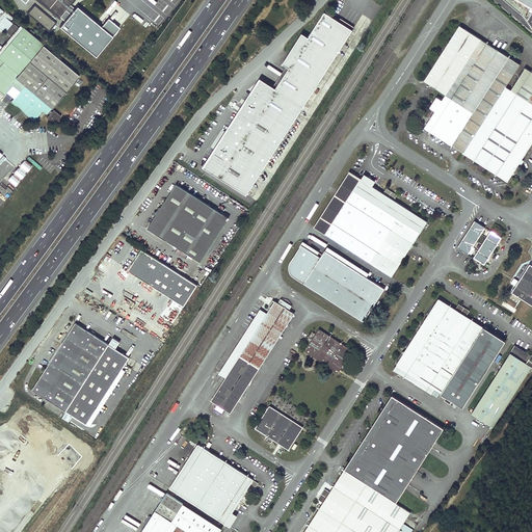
[(58,28),(99,61),(116,41),(76,6),(75,8),(70,4),(73,0),(34,0),(59,21),(61,19),(64,21),(58,28)]
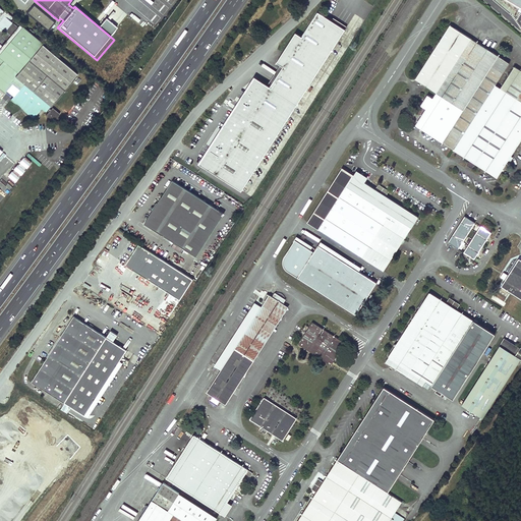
[(34,6),(27,13),(48,30),(54,22),(34,6)]
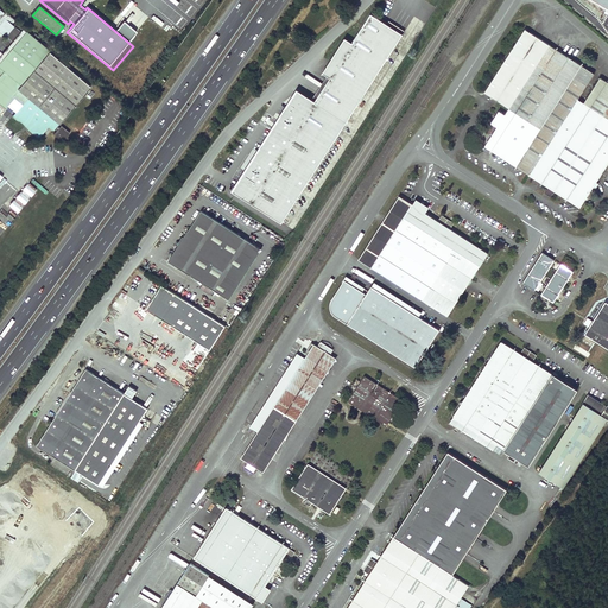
[(24,30),(5,14),(0,19),(0,35),(2,32),(8,37),(14,42),(2,55),(2,54),(0,55),(0,75),(2,78),(0,81),(0,100),(7,106),(14,97),(23,105),(14,114),(29,127),(26,131),(30,133),(31,132),(38,138),(43,133),(48,130),(52,133),(55,131),(56,132),(52,137),(59,143),(63,138),(64,140),(69,134),(61,127),(58,130),(57,128),(90,88),(23,31),(24,30)]
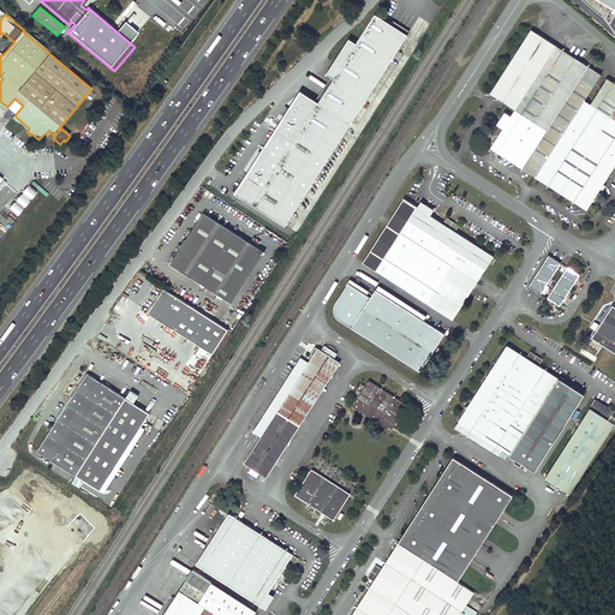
[(238,195),(285,225),(407,34),(392,24),(382,18),(376,15),(357,43),(348,39),(327,73),(332,77),(334,78),(318,102),(315,101),(304,93),(238,195)]
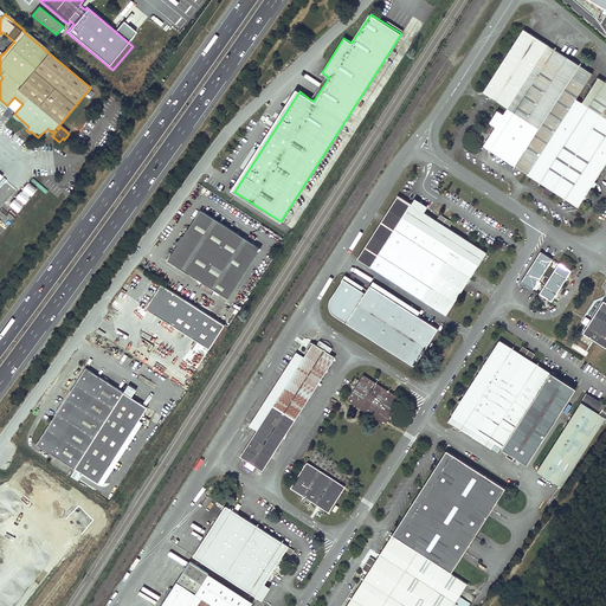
[(386,24),(401,33),(403,31),(388,21),(386,24)]
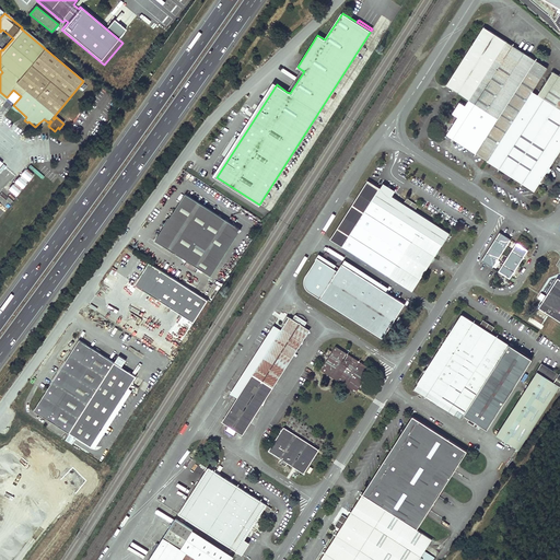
[(559,150),(559,74),(553,71),(538,94),(533,91),(548,68),(483,26),(446,84),(469,100),(465,105),(458,116),(446,135),(487,161),(534,190),(559,150)]
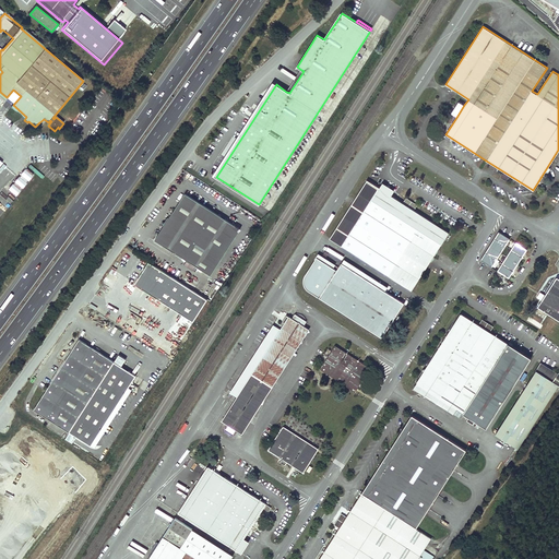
[(8,34),(0,43),(0,48),(2,49),(2,50),(13,38),(8,34)]
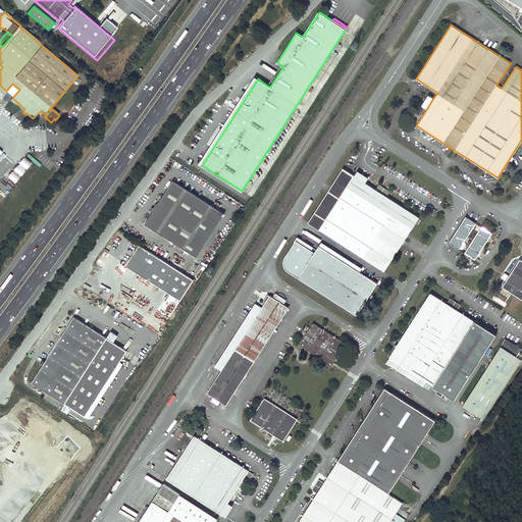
[(267,86),(270,87),(283,66),(281,65),(267,86)]
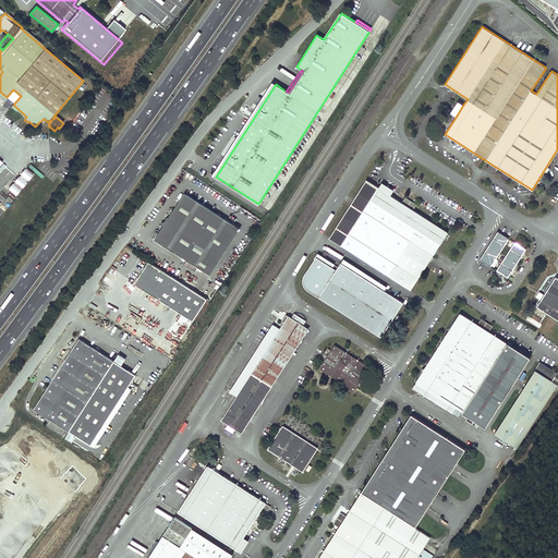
[(450,113),(457,116),(463,105),(458,101),(450,113)]
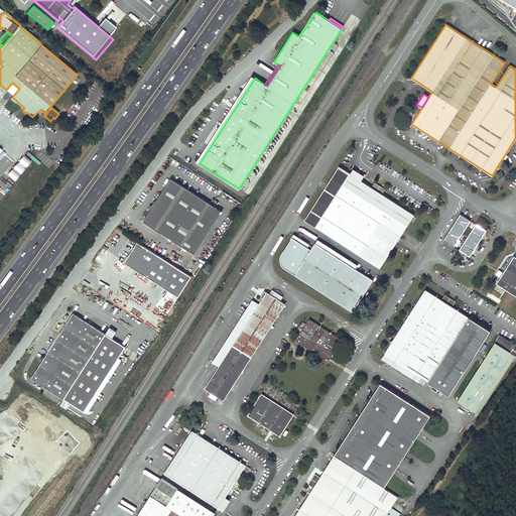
[(77,115),(84,104),(77,100),(71,111),(77,115)]
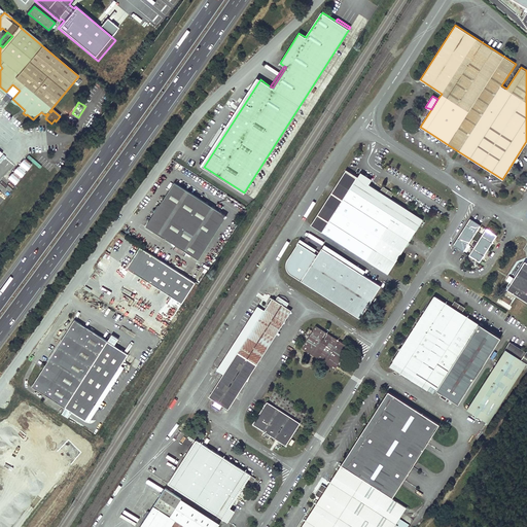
[(24,161),(20,165),(20,166),(27,172),(31,167),(24,161)]
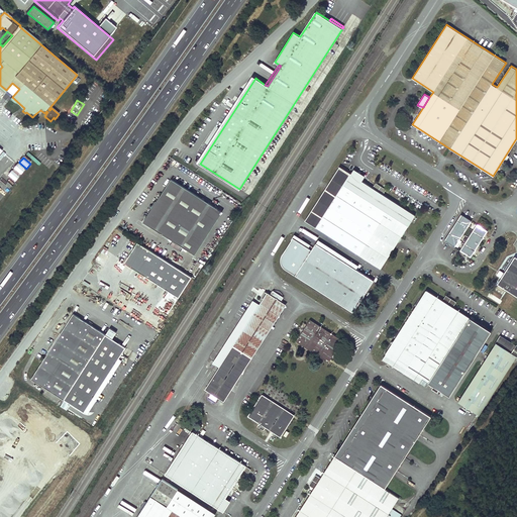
[(18,165),(17,164),(13,169),(14,169),(20,175),(24,170),(18,165)]
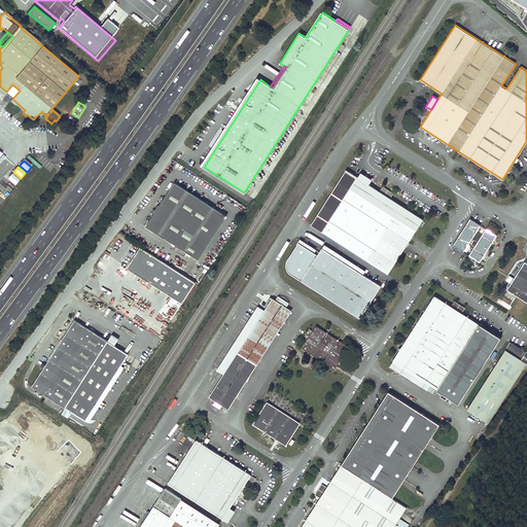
[(311,224),(388,275),(423,219),(369,184),(357,177),(346,170),(311,224)]
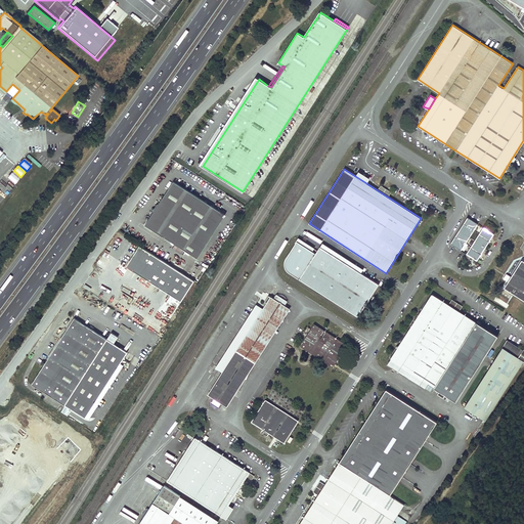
[(355,176),(366,183),(369,178),(359,171),(355,176)]
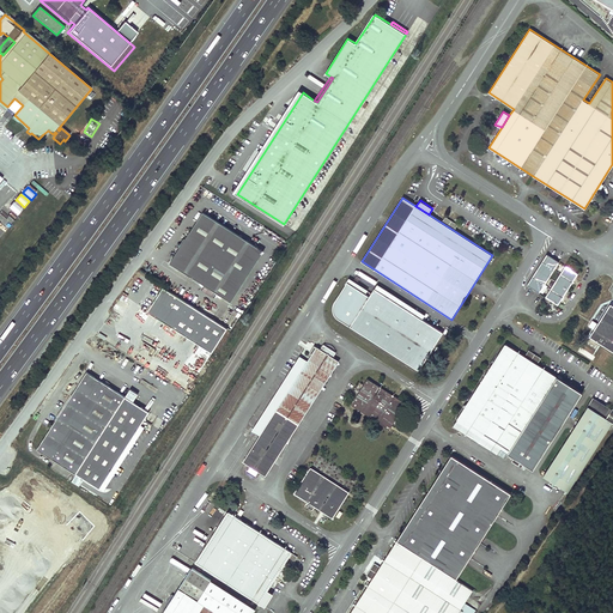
[(14,202),(8,208),(10,208),(18,216),(23,210),(14,202)]
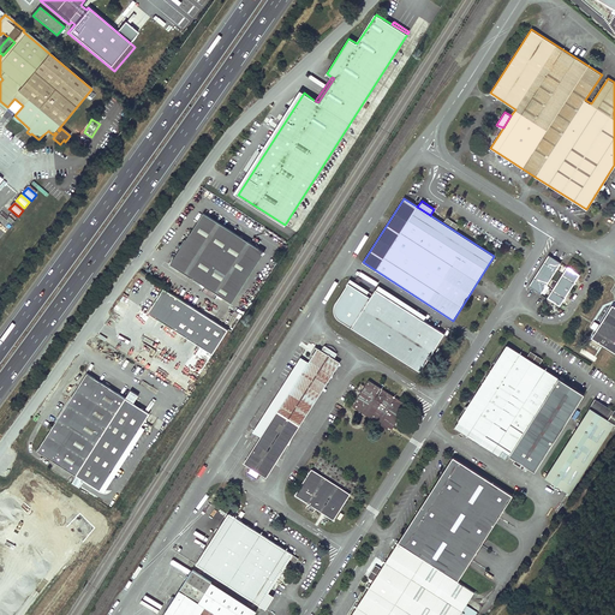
[(192,276),(225,298),(257,246),(203,213),(191,233),(190,233),(171,264),(191,278),(192,276)]
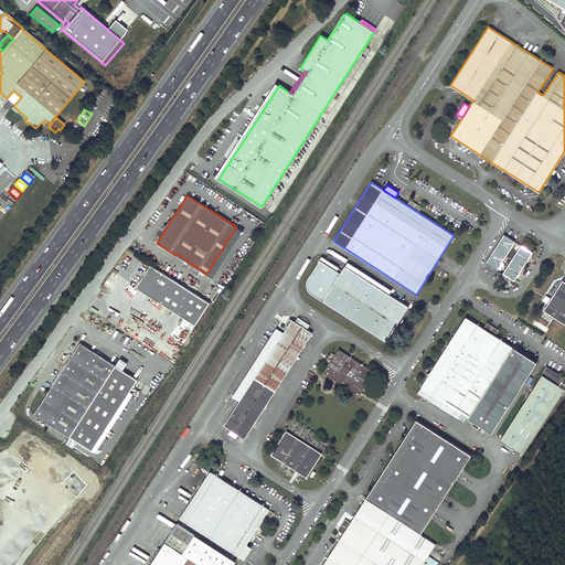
[(418,212),(422,206),(412,200),(408,204),(418,212)]
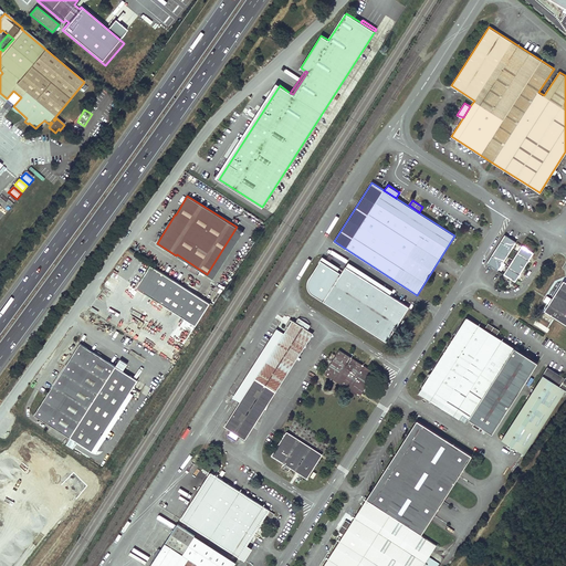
[(207,274),(213,279),(243,231),(237,227),(207,274)]
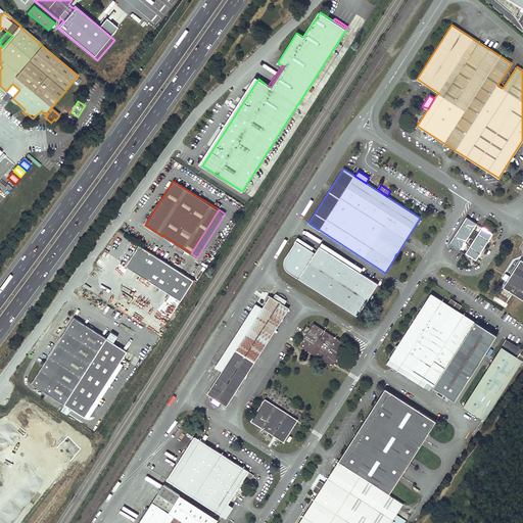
[(450,243),(461,249),(477,224),(467,217),(450,243)]
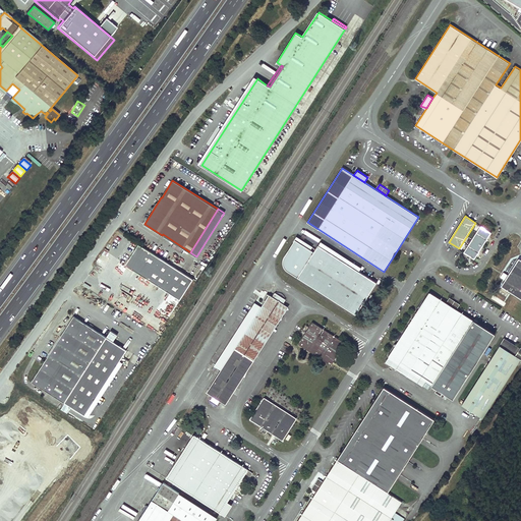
[(491,233),(480,226),(464,252),(474,258),(491,233)]
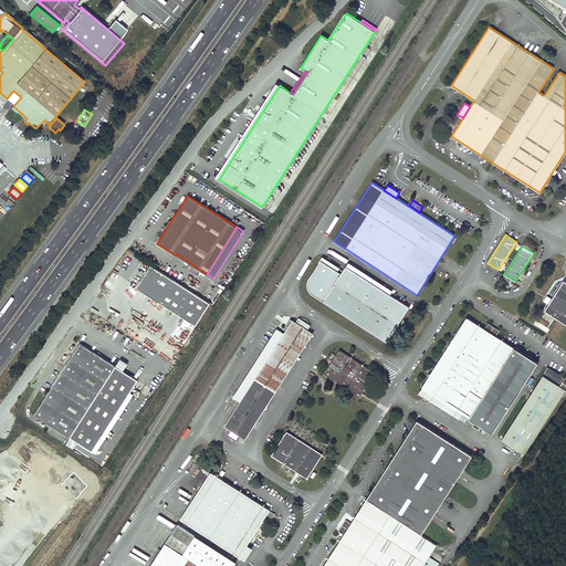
[(348,262),(345,266),(389,295),(391,291),(348,262)]
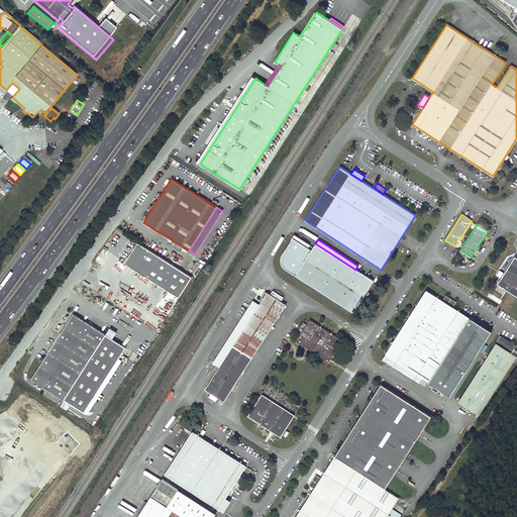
[(138,242),(125,263),(180,298),(193,278),(138,242)]
